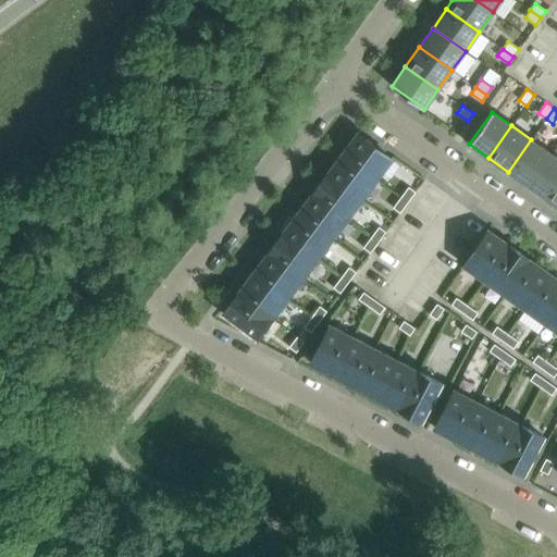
[(343,153),(376,178),(392,158),(358,133),(343,153)]
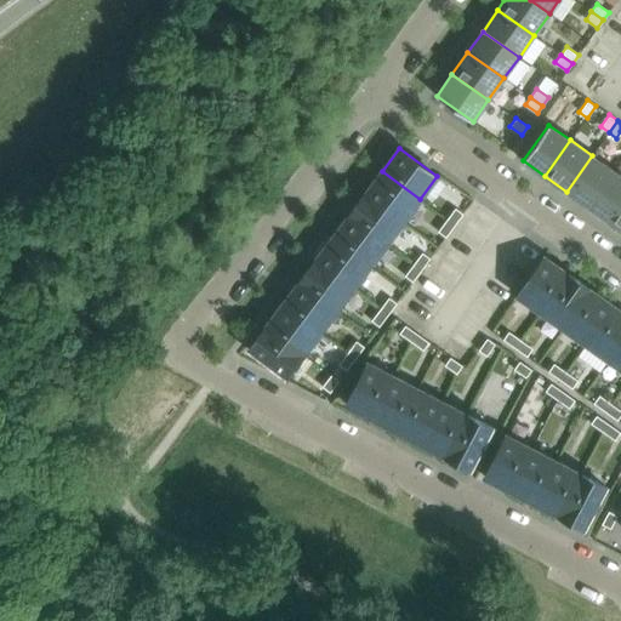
[(614,170),(592,155),(567,192),(588,206),(614,170)]
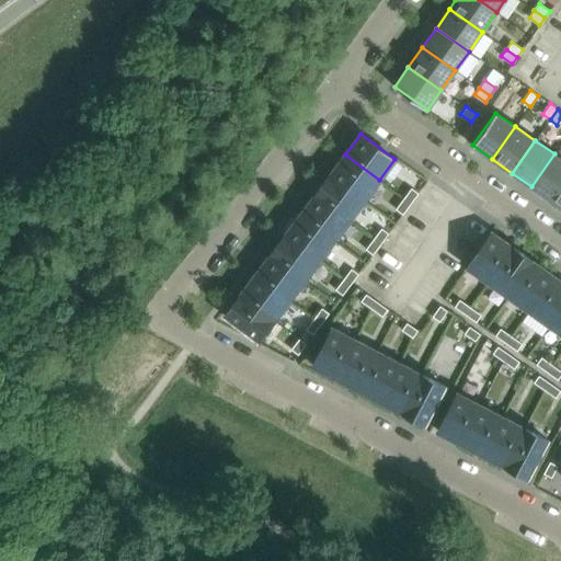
[(560,158),(554,153),(531,186),(551,201),(560,185),(560,158)]
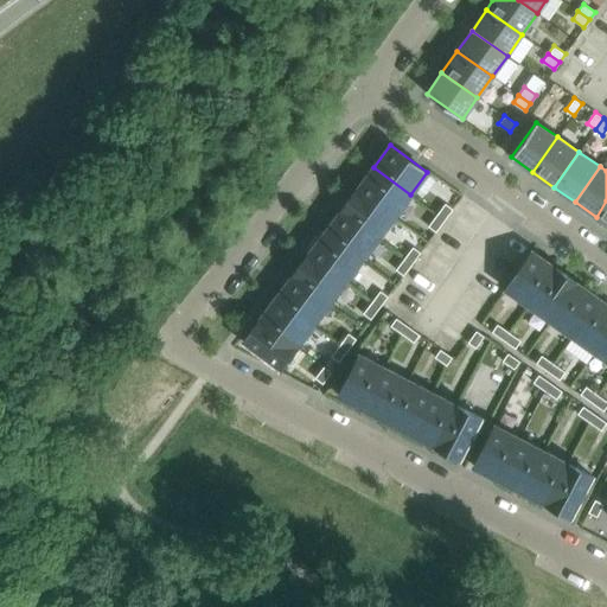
[(374,167),(357,189),(394,216),(410,195),(374,167)]
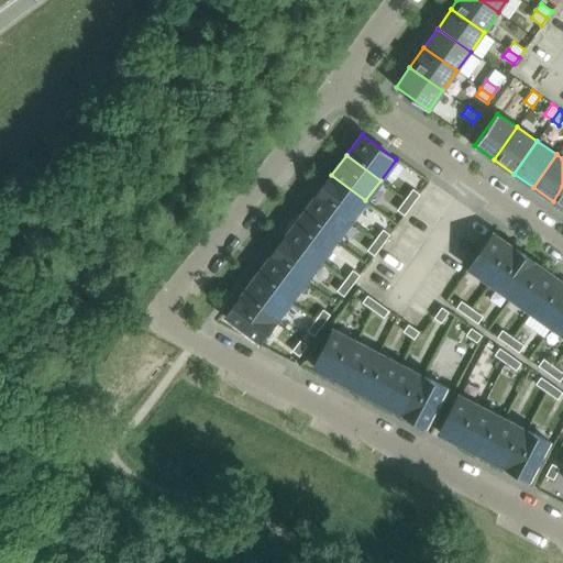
[(350,221),(365,200),(331,175),(316,195),(350,221)]
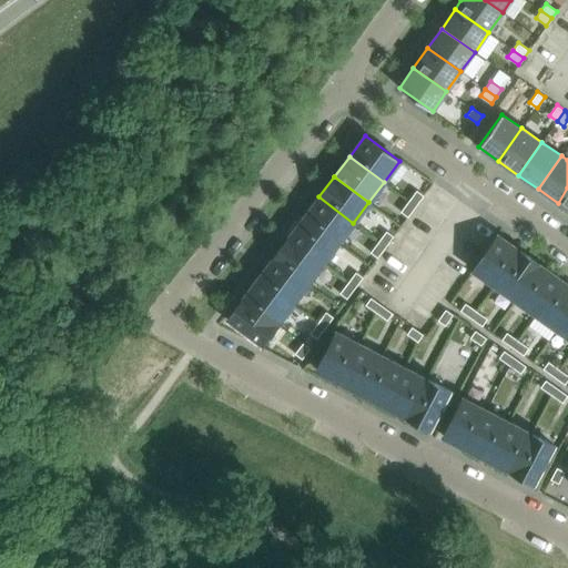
[(567,210),(567,188),(558,203),(567,210)]
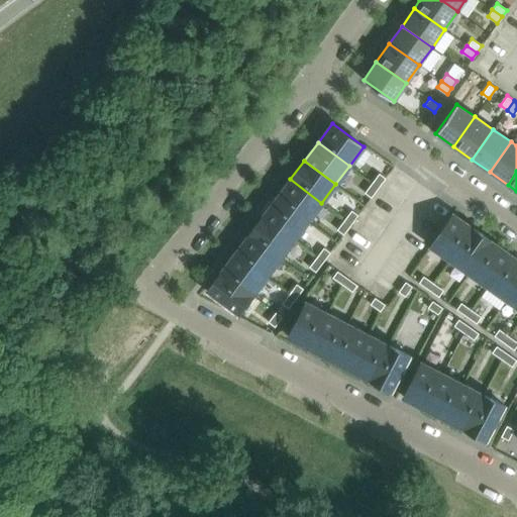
[(379,173),(372,183),(378,188),(386,178),(379,173)]
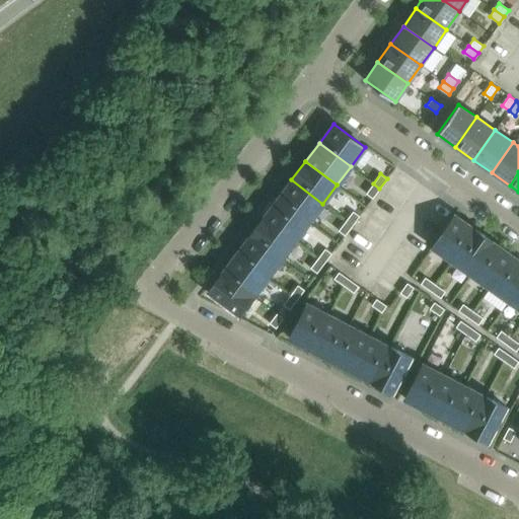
[(291,179),(278,199),(308,222),(322,204),(291,179)]
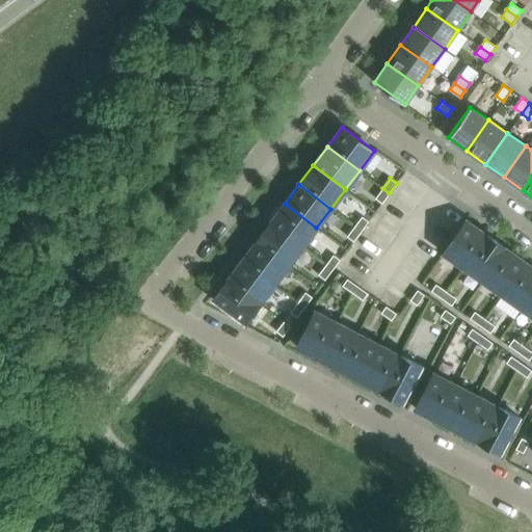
[(389,193),(382,188),(375,198),(381,203),(389,193)]
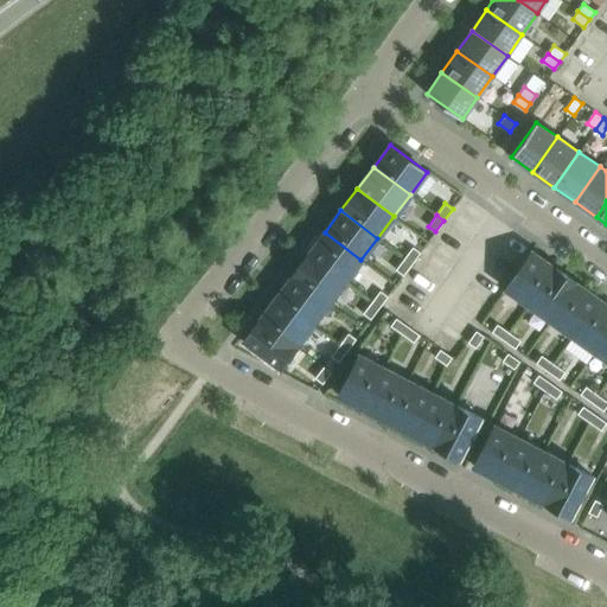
[(345,281),(360,260),(325,232),(308,254),(345,281)]
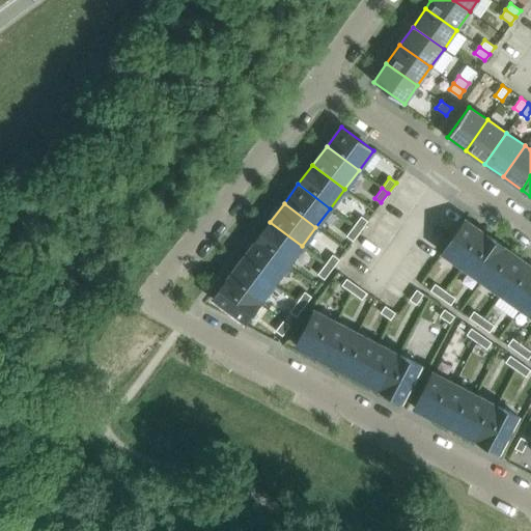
[(354,226),(360,231),(367,221),(361,216),(354,226)]
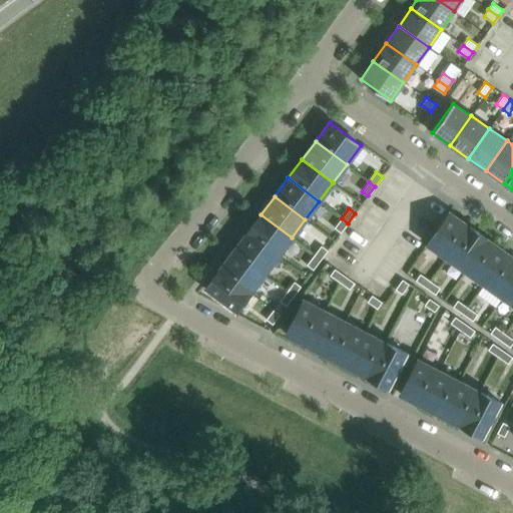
[(446,258),(468,225),(449,212),(427,243),(446,258)]
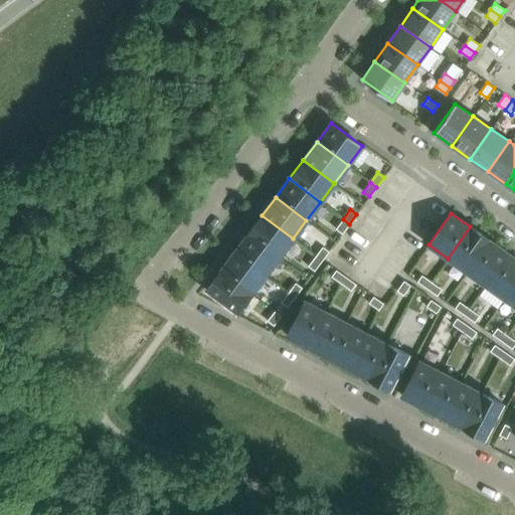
[(262,215),(247,234),(279,258),(293,238),(262,215)]
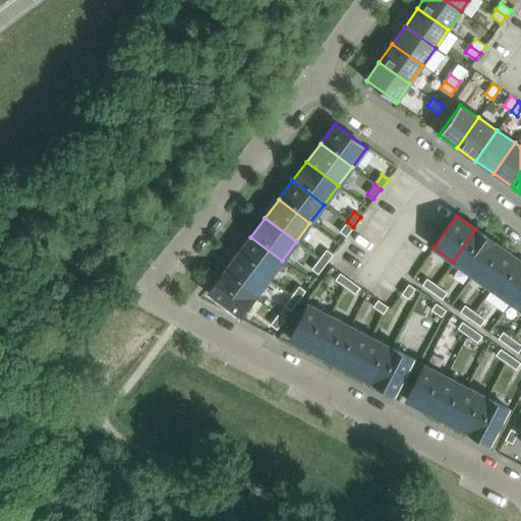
[(353,227),(347,222),(339,231),(346,236),(353,227)]
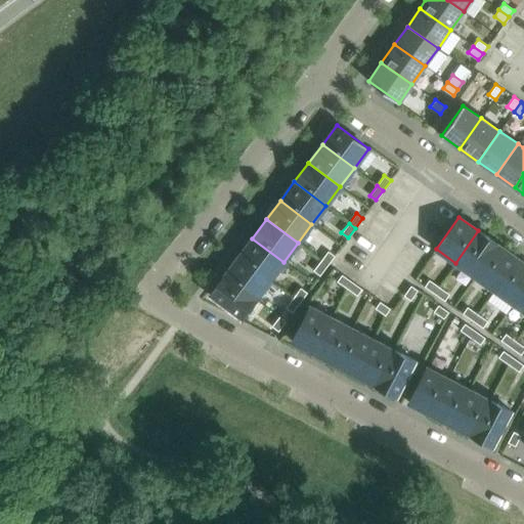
[(475,276),(497,244),(478,230),(455,263),(475,276)]
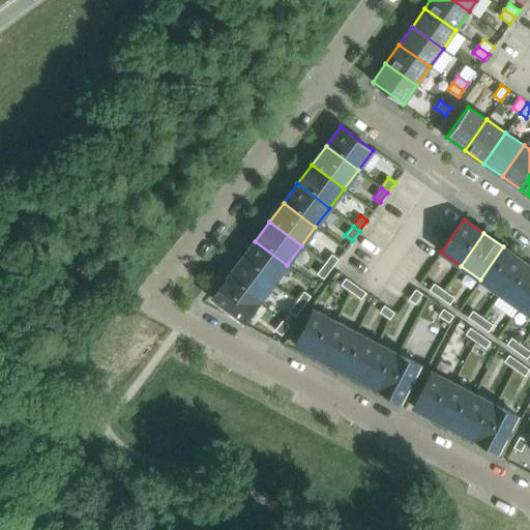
[(255,241),(240,260),(272,284),(287,265),(255,241)]
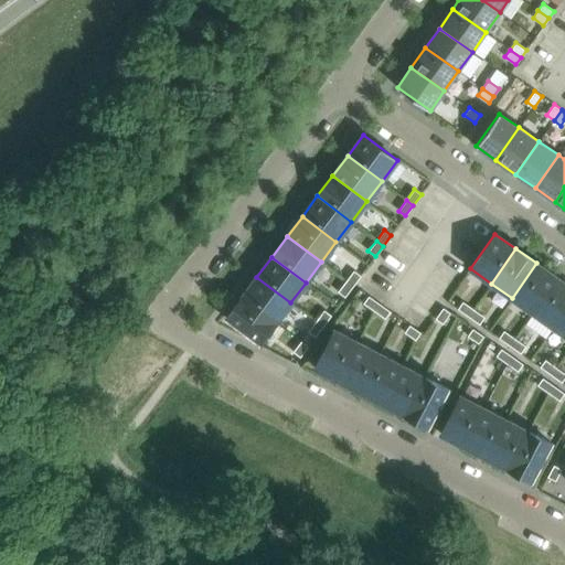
[(557,278),(536,263),(512,298),(533,312),(557,278)]
